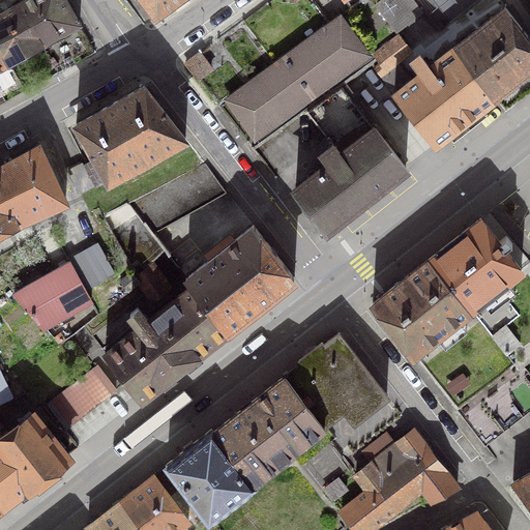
[(80,24),(65,0),(25,0),(18,4),(41,46),(80,24)]
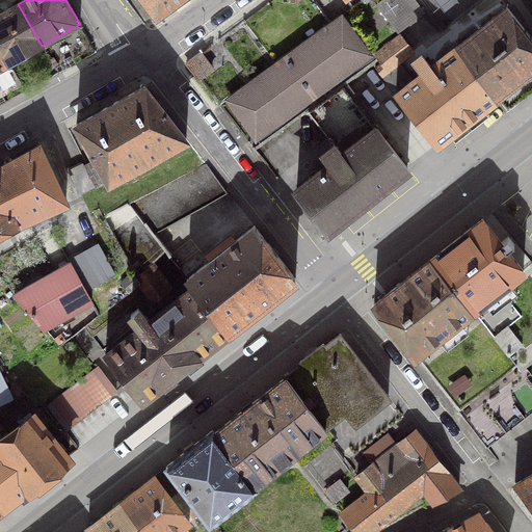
[(142,0),(156,17),(179,0),(142,0)]
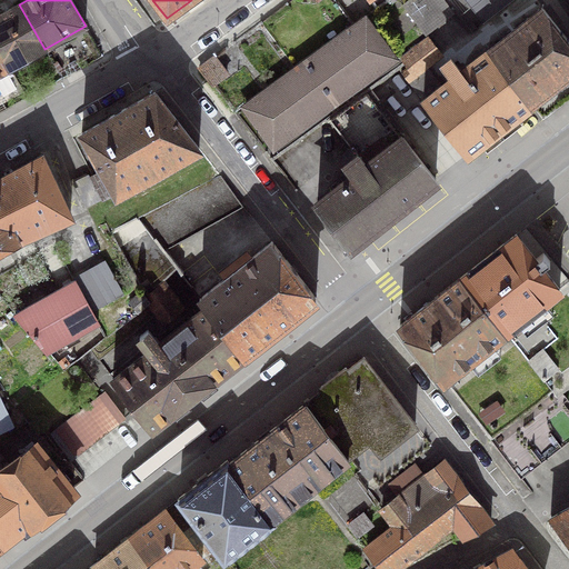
[(443,0),(409,0),(402,6),(423,33),(452,11),(443,0)]
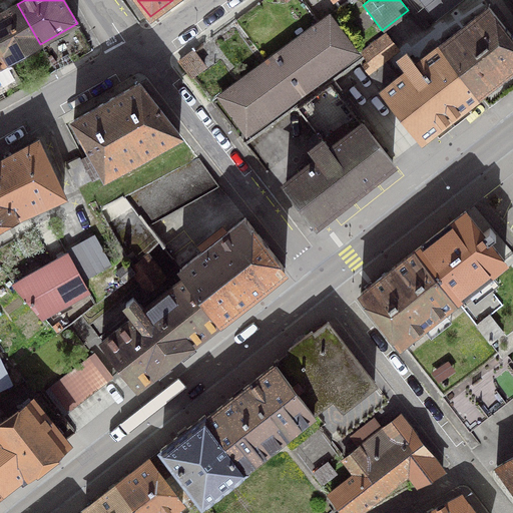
[(419,0),(435,20),(460,1),(459,0),(419,0)]
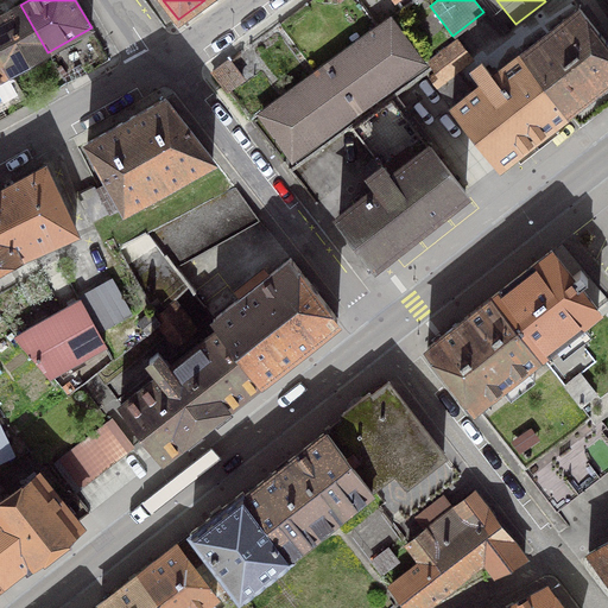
[(20,5),(0,16),(0,52),(11,73),(48,52),(20,5)]
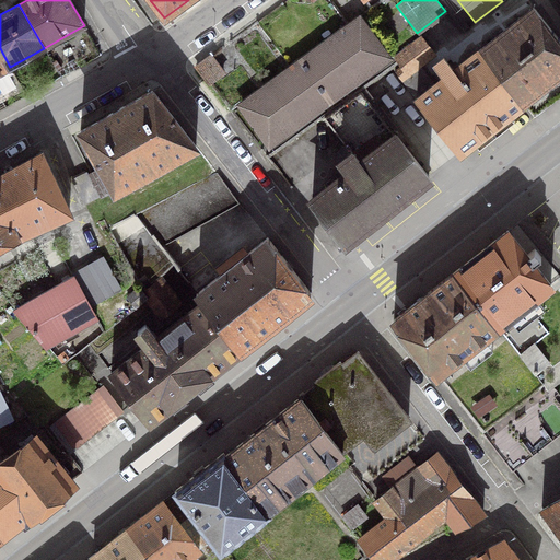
[(522,103),(559,72),(559,41),(534,7),(480,49),(522,103)]
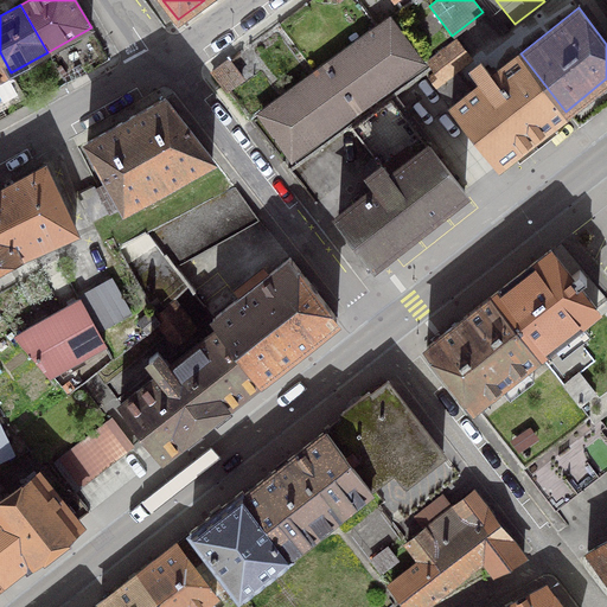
[(420,61),(390,20),(261,115),(292,155),(420,61)]
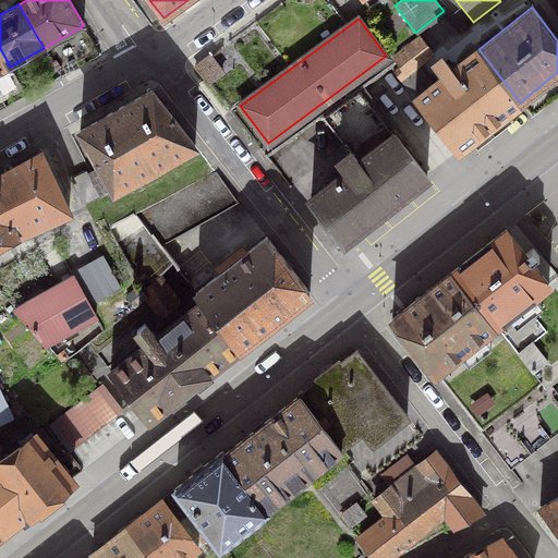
[(415,98),(433,84),(419,65),(433,53),(420,36),(392,57),(407,73),(400,80),(415,98)]
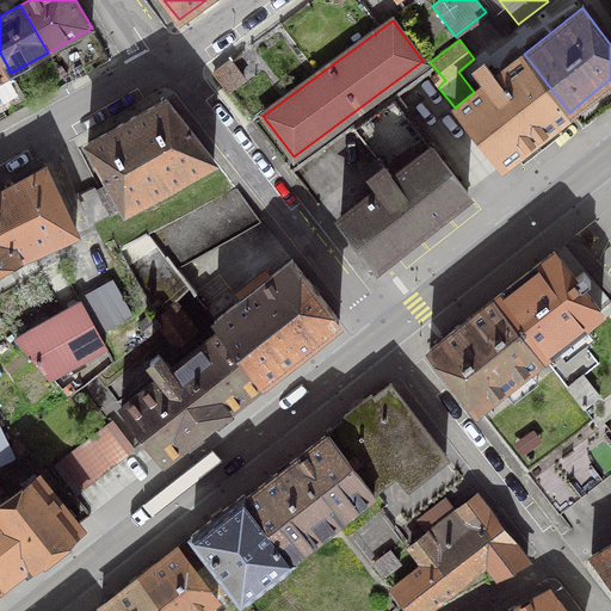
[(0,78),(11,73),(0,53),(0,78)]
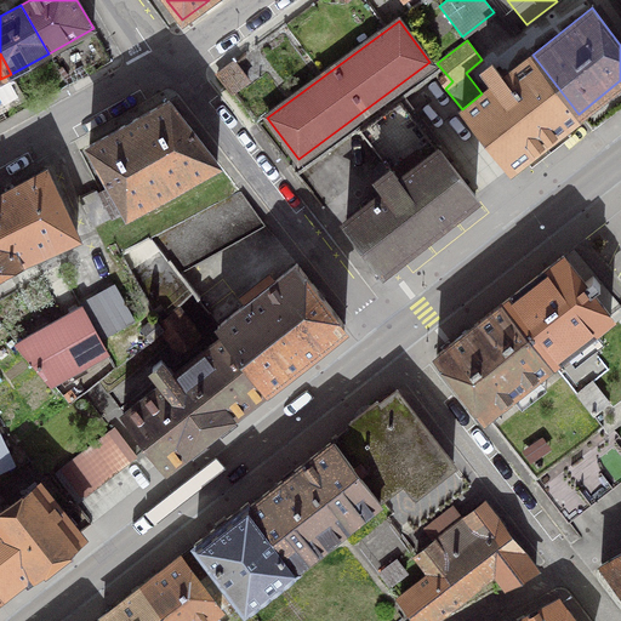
[(483,70),(495,84),(482,93),(462,109),(460,110),(507,170),(579,114),(533,55),(502,78),(491,63),(483,70)]
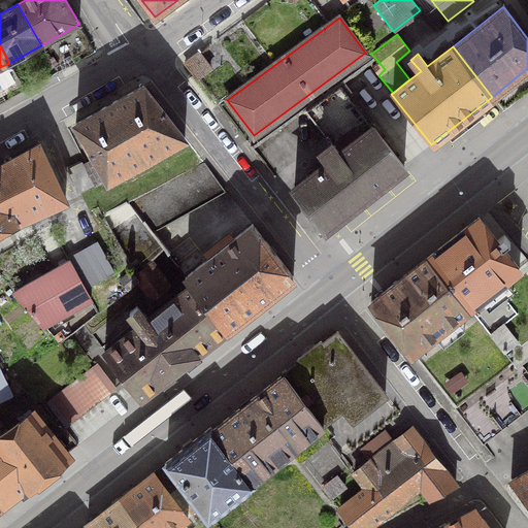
[(198,78),(211,68),(199,53),(185,62),(198,78)]
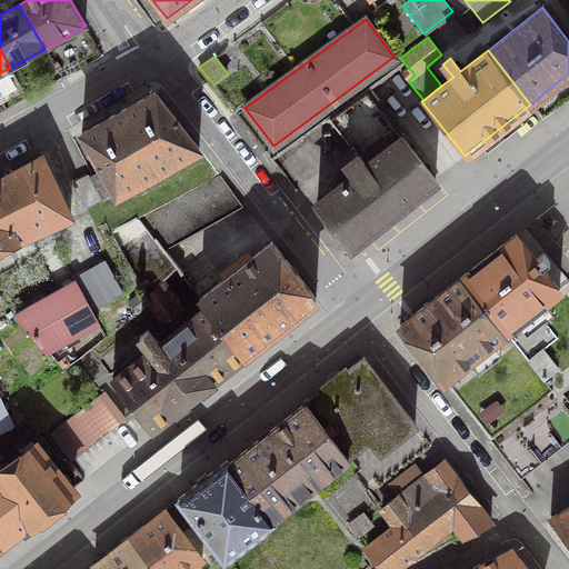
[(155,92),(81,132),(102,171),(93,177),(105,198),(116,192),(117,195),(199,148),(155,92)]
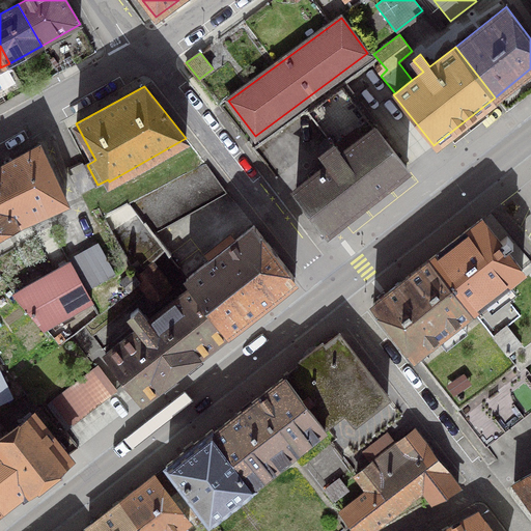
[(307,112),(327,138),(315,147),(329,164),(296,190),(326,229),(406,167),(342,86),(307,112)]
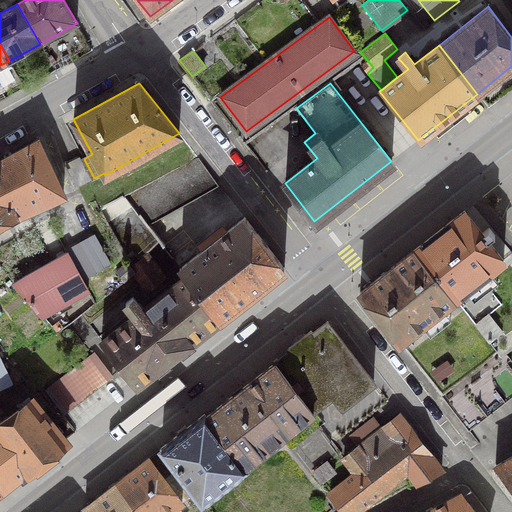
[(63,195),(37,139),(0,160),(0,186),(14,218),(63,195)]
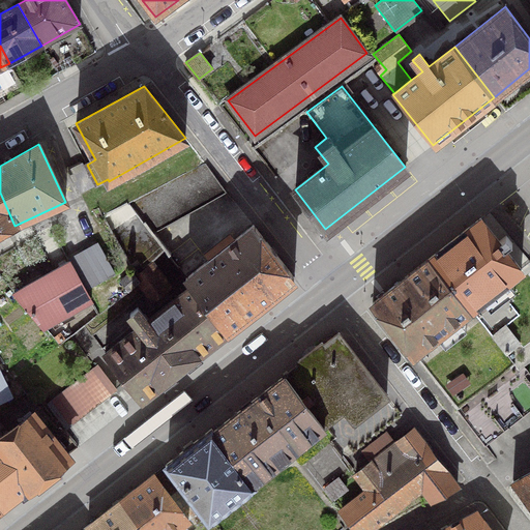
[(79,194),(94,185),(83,163),(67,170),(79,194)]
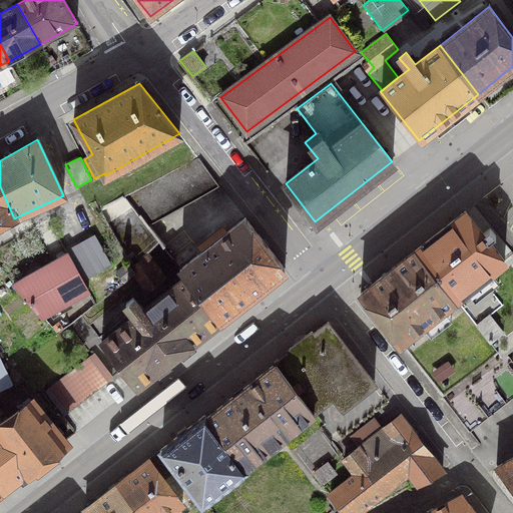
[(216,183),(198,158),(126,197),(147,223),(216,183)]
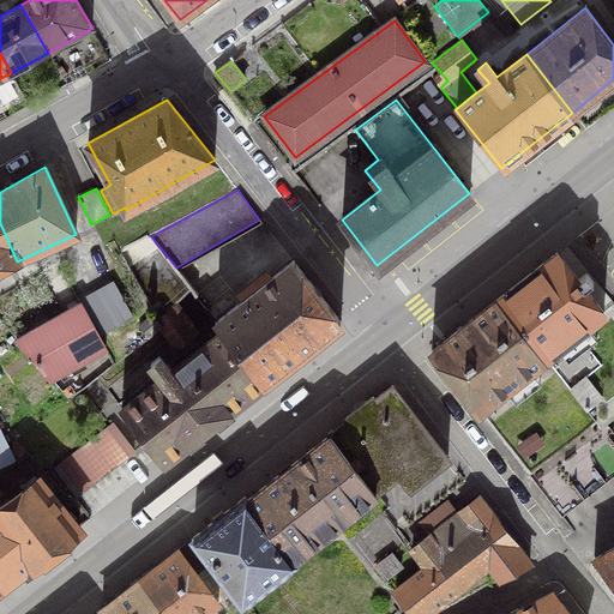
[(0,269),(17,262),(0,223),(0,269)]
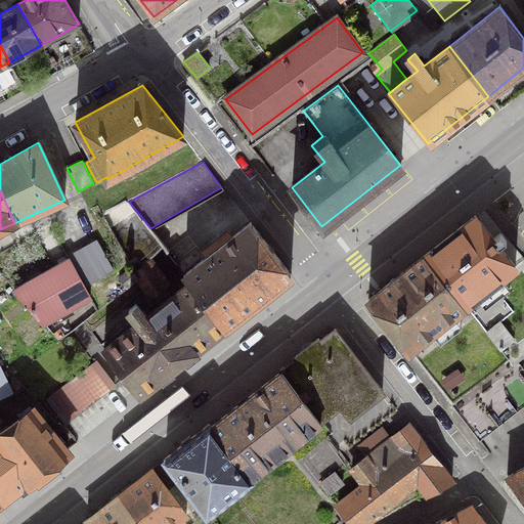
[(466,306),(515,266),(475,215),(425,255),(466,306)]
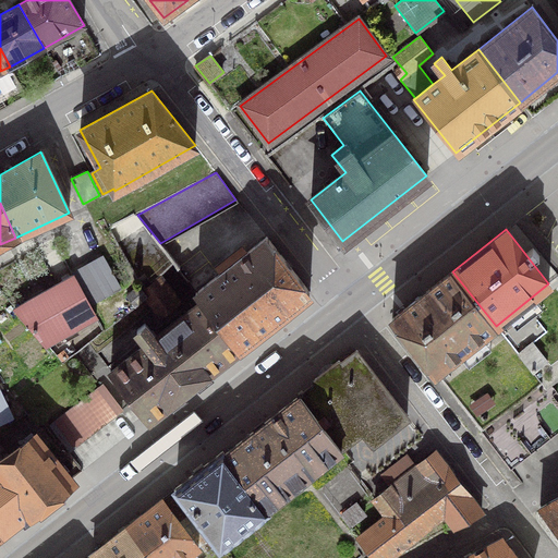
[(202,300),(239,348),(310,292),(267,237),(195,293),(202,300)]
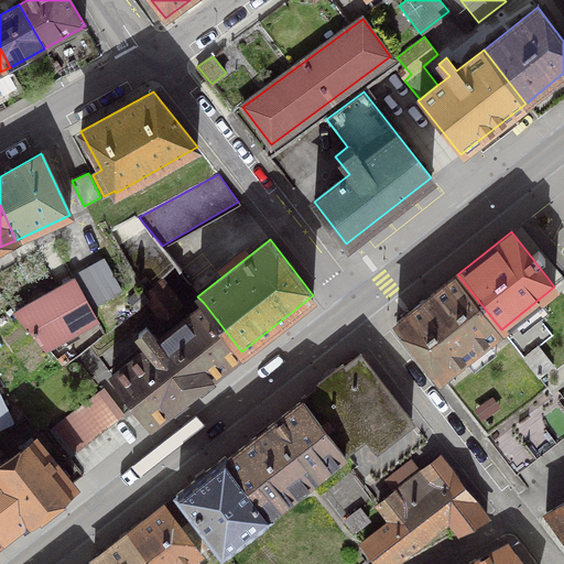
[(105,261),(74,279),(90,307),(121,291),(105,261)]
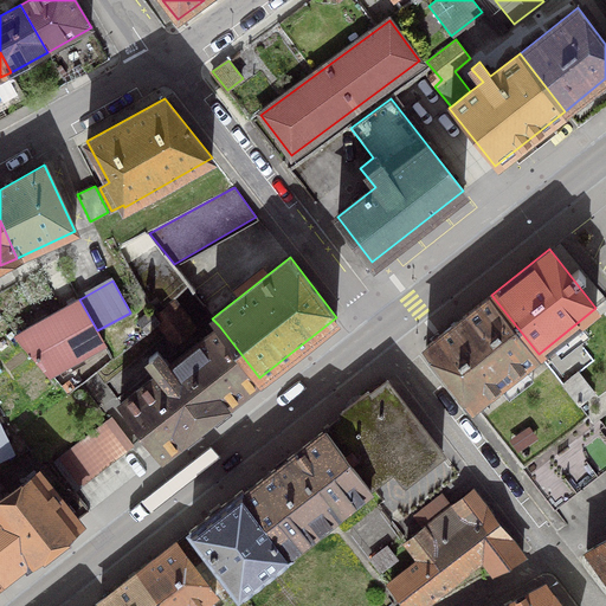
[(491,295),(425,346),(472,406),(539,354),(491,295)]
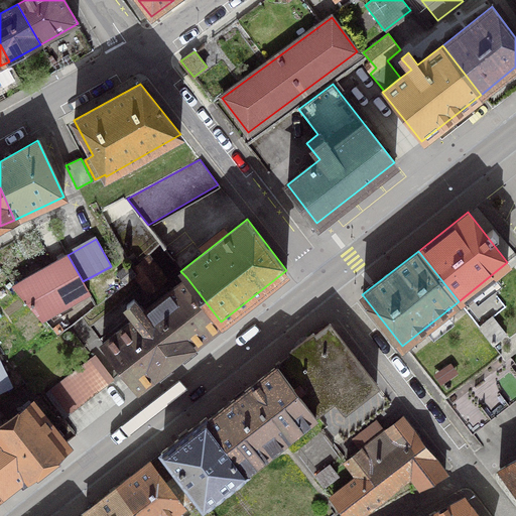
[(83,281),(68,255),(14,285),(42,317),(89,291),(83,281)]
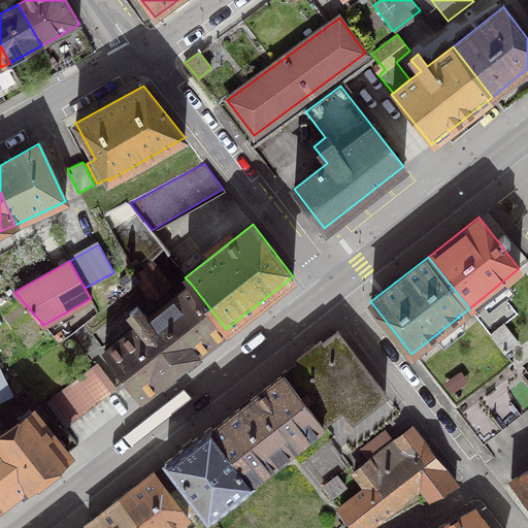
[(120,278),(128,289),(138,281),(131,269),(120,278)]
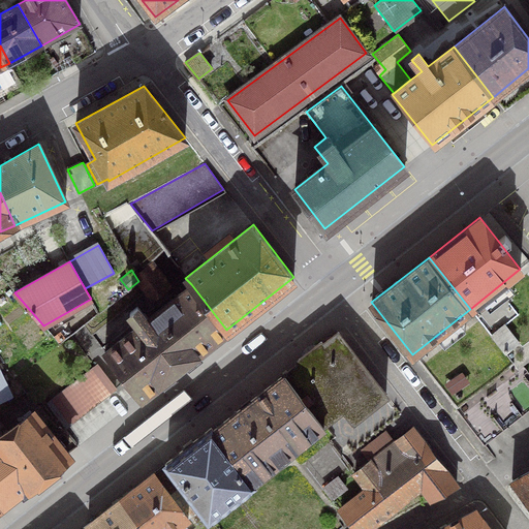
[(152,270),(138,281),(152,298),(166,287),(152,270)]
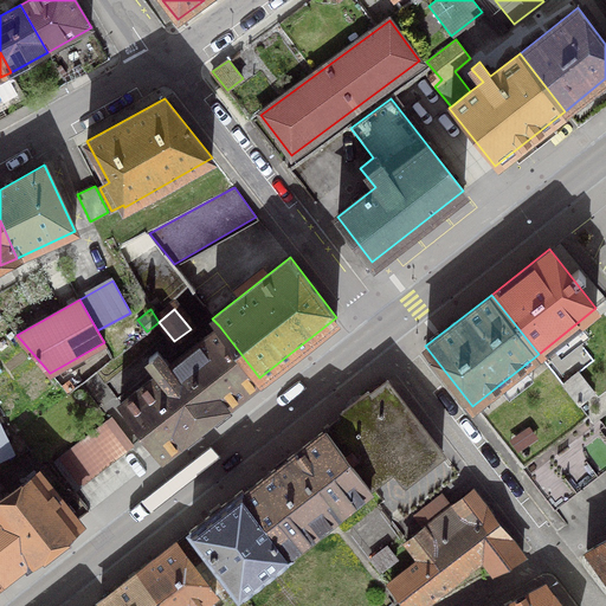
[(160,373),(120,404),(160,456),(259,378),(219,326),(168,366),(156,350),(148,358),(160,373)]
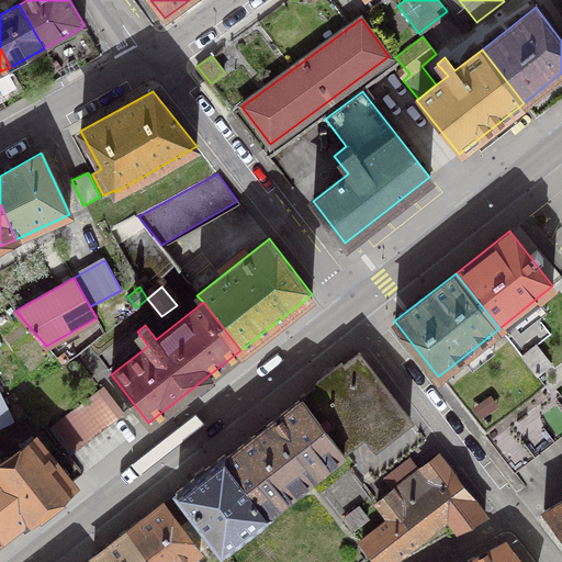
[(537,375),(551,363),(536,345),(521,356),(537,375)]
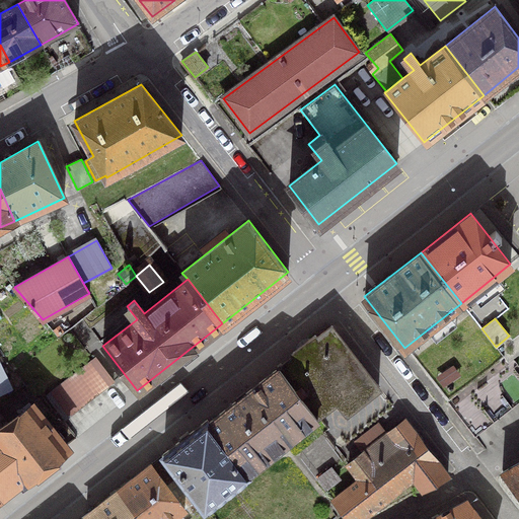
[(294,356),(280,367),(317,417),(338,399),(347,412),(378,386),(331,326),(316,338),(314,336),(292,353),(294,356)]
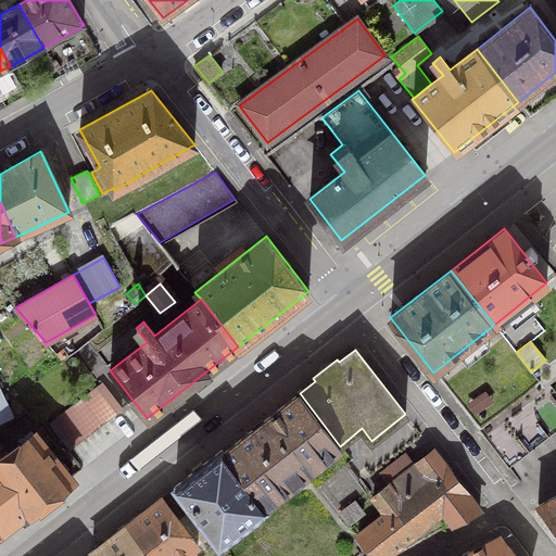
[(102,383),(51,424),(70,449),(121,408),(102,383)]
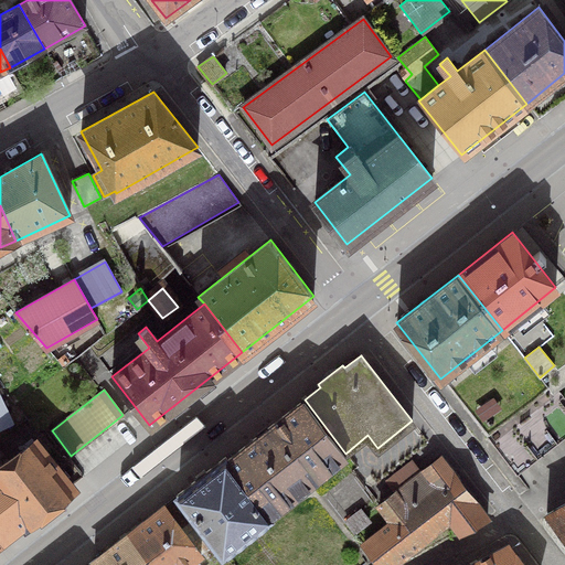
[(0,427),(12,422),(0,395),(0,427)]
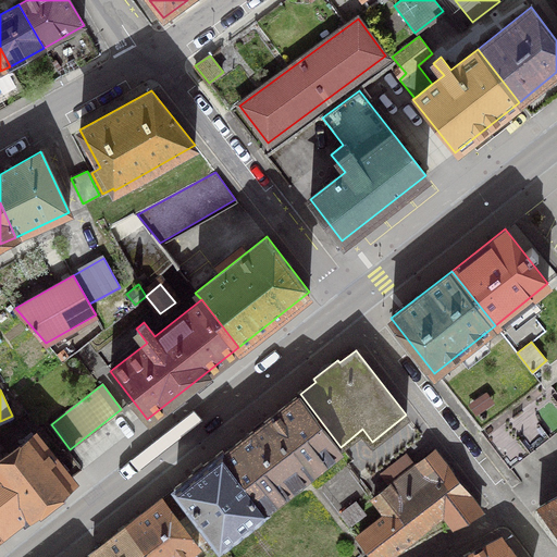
[(556,401),(547,390),(485,438),(506,465),(556,424),(556,401)]
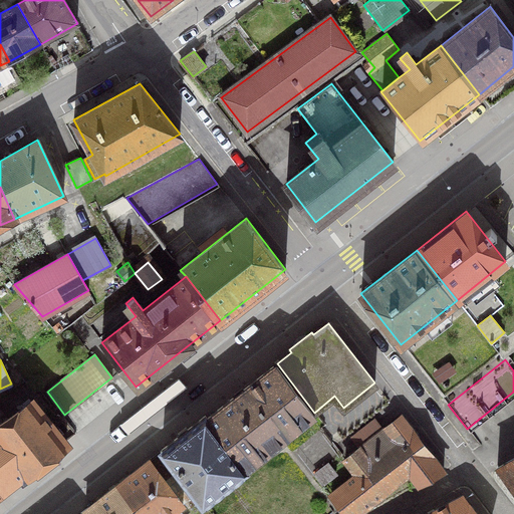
[(293,429),(314,413),(277,363),(206,417),(244,467),(293,429)]
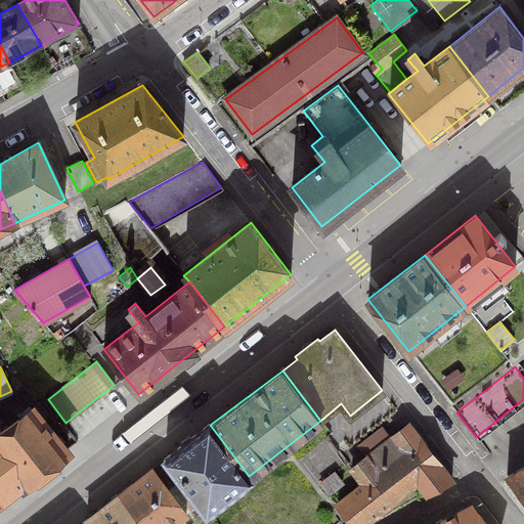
[(0,497),(2,500),(68,449),(34,407),(4,431),(0,425),(0,497)]
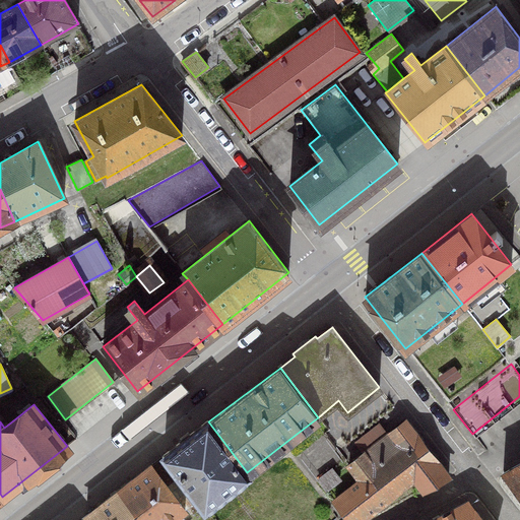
[(247,472),(208,421),(207,420),(163,455),(180,476),(197,499),(204,508),(248,474),(247,472)]
